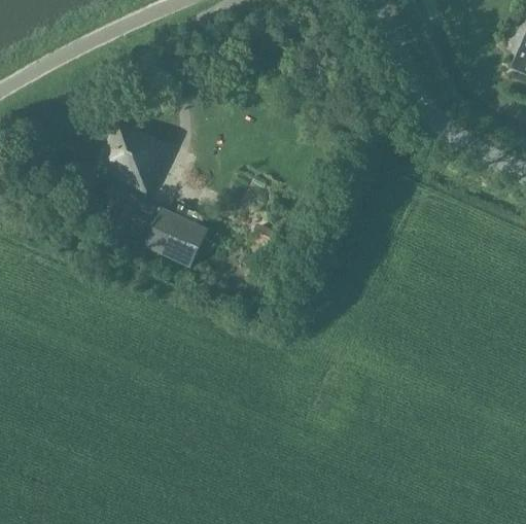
[(511,66),(525,72),(525,31),(525,34),(520,33),(515,45),(519,48),(511,66)]
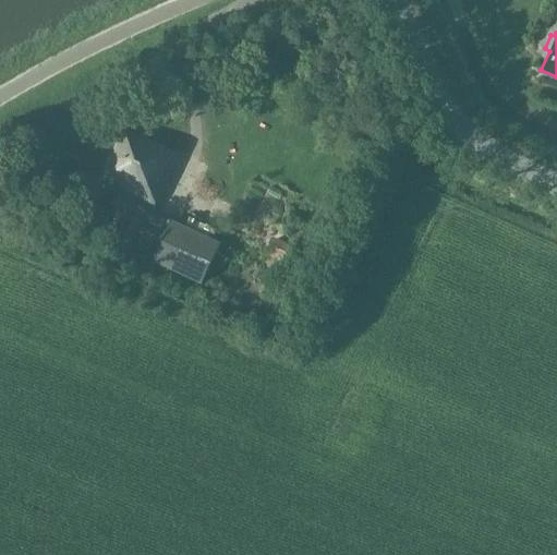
[(170,167),(167,166),(172,153),(121,129),(97,180),(128,194),(106,240),(130,252),(170,167)]
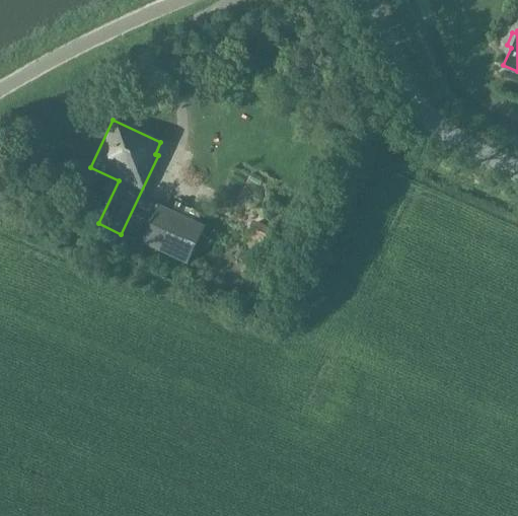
[(204,226),(158,205),(141,241),(187,264),(204,226)]
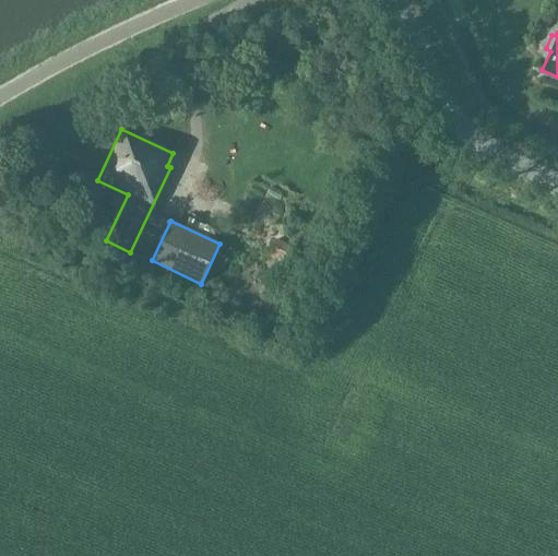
[(274,238),(294,248),(303,231),(282,221),(274,238)]
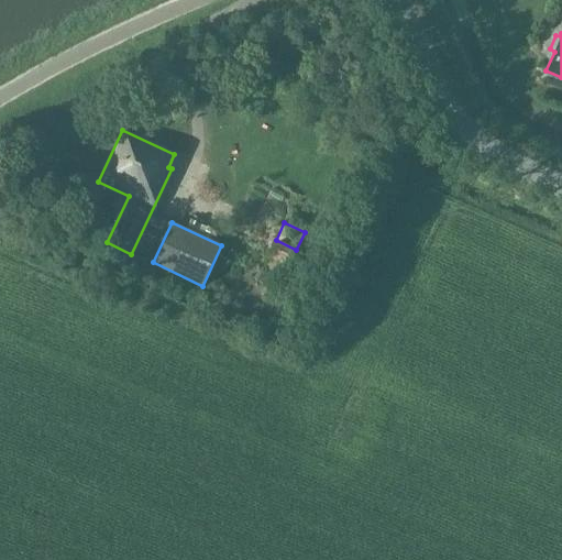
[(297,251),(275,241),(270,253),(290,263),(297,251)]
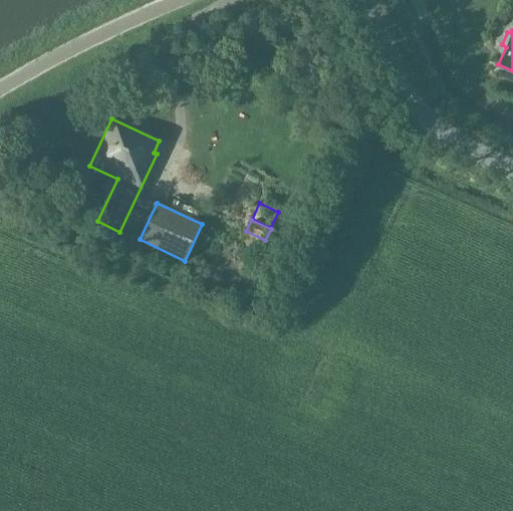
[(137,246),(124,240),(119,252),(132,257),(137,246)]
